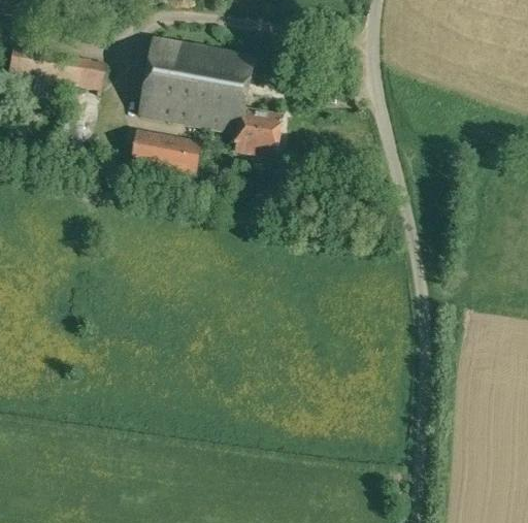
[(138,112),(237,131),(241,107),(244,108),(253,54),(154,35),(138,112)]
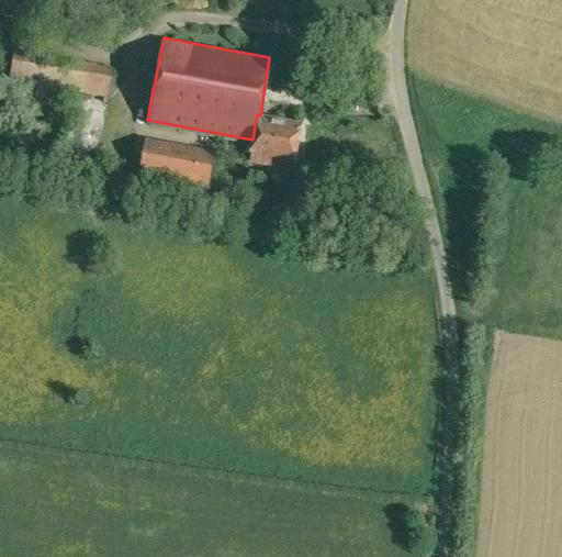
[(109,93),(113,64),(13,47),(8,77),(109,93)]
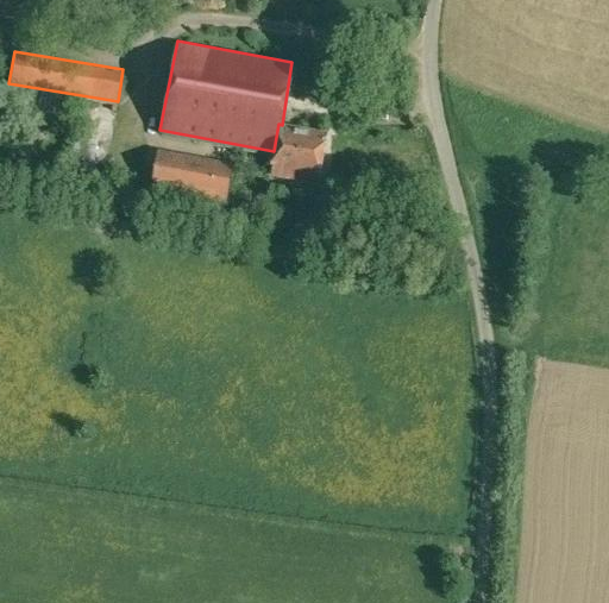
[(278,124),(274,151),(270,170),(316,178),(325,132),(282,125),(278,124)]
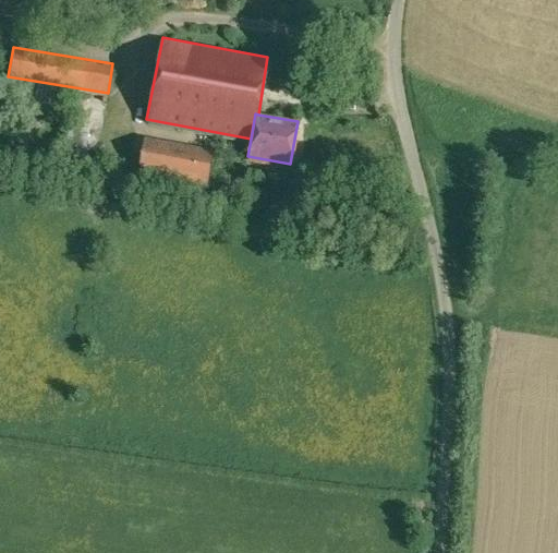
[(83,159),(88,125),(69,122),(63,156),(83,159)]
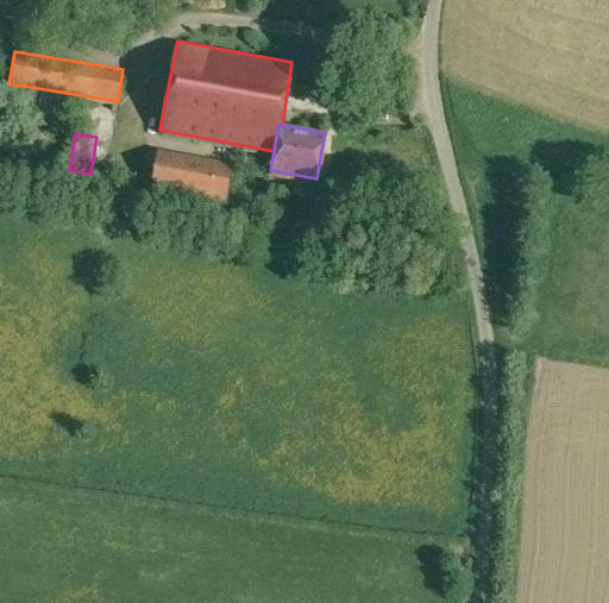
[(233,161),(157,146),(150,186),(226,200),(233,161)]
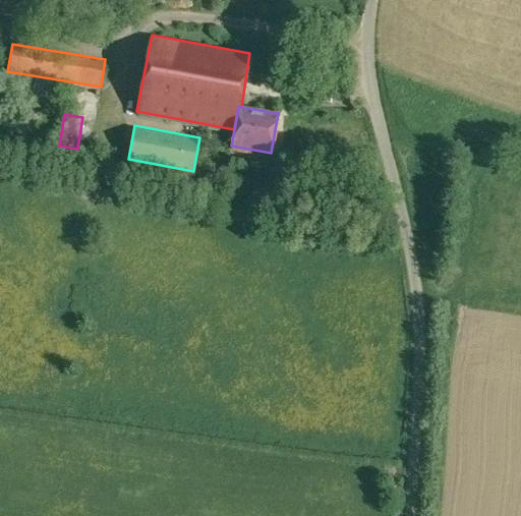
All buildings are outlined.
